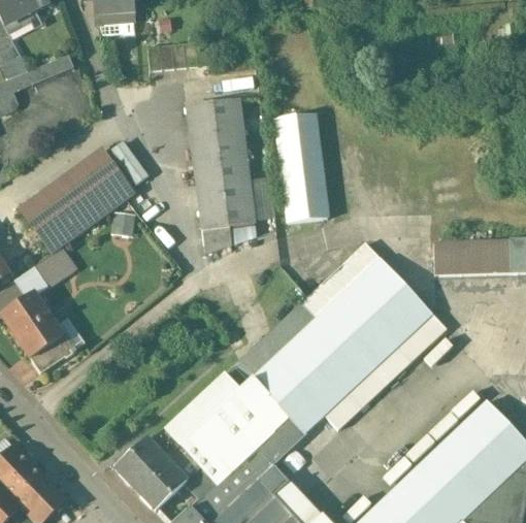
[(0,0),(0,13),(6,24),(50,1),(48,0),(0,0)]
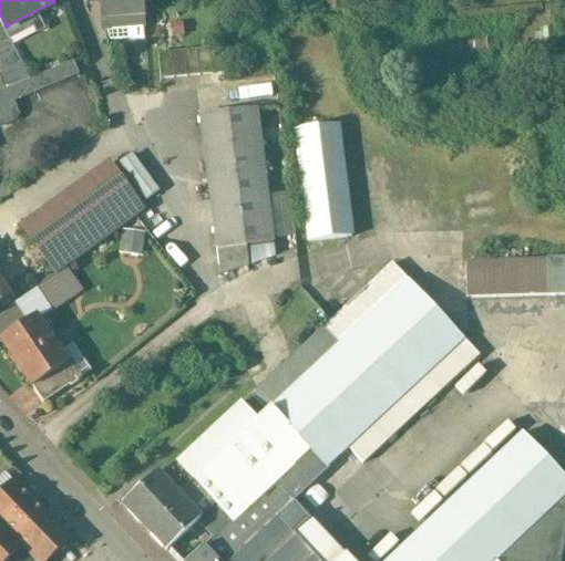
[(103,0),(105,24),(145,21),(143,0),(103,0)]
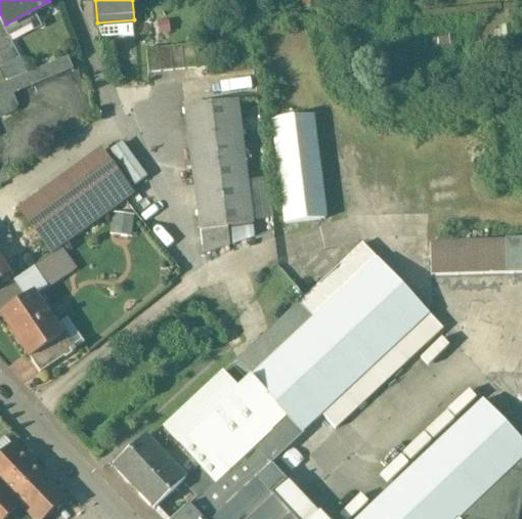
[(6,24),(0,13),(0,38),(10,33),(6,24)]
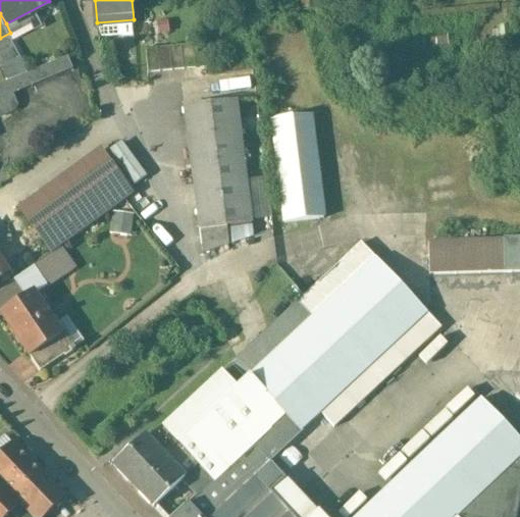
[(10,33),(0,38),(0,64),(21,53),(10,33)]
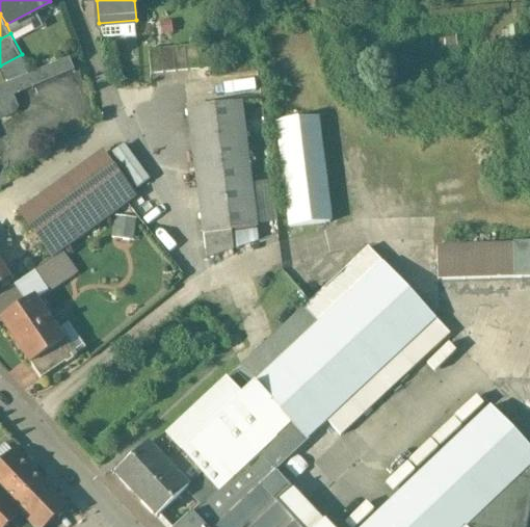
[(211,41),(150,46),(153,70),(213,64),(211,41)]
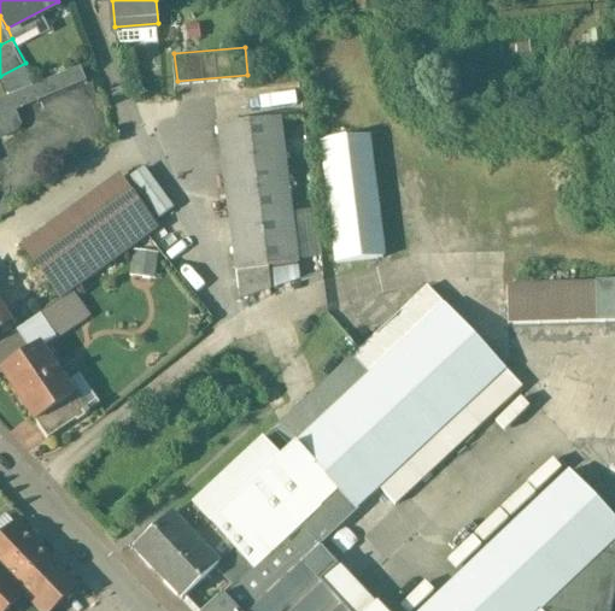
[(82,62),(0,95),(0,112),(88,76),(82,62)]
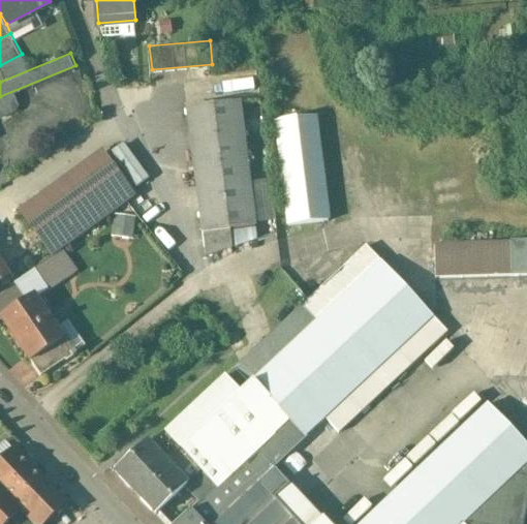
[(241,97),(188,104),(207,253),(257,236),(241,97)]
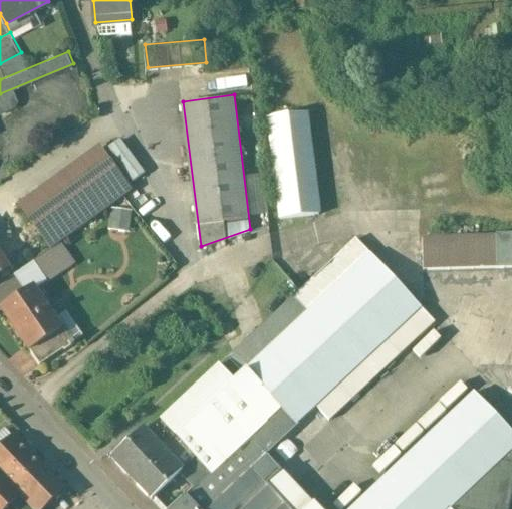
[(301,109),(268,113),(281,215),(313,211),(301,109)]
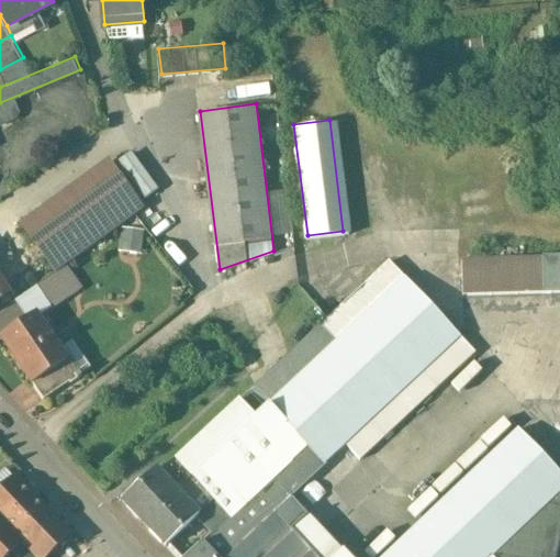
[(56,177),(14,208),(58,268),(64,264),(138,210),(118,179),(79,208),(56,177)]
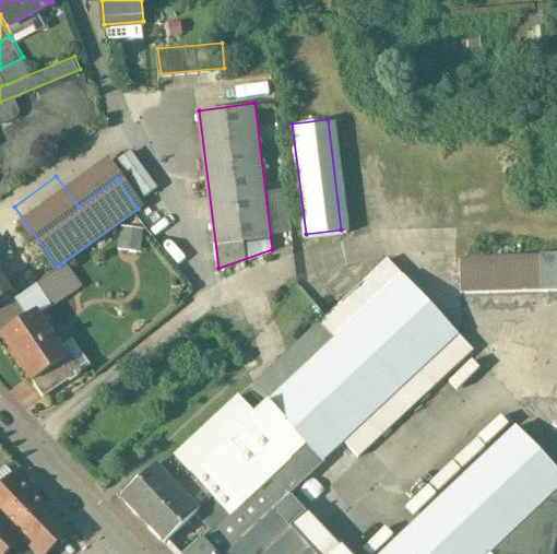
[(556,250),(541,251),(541,252),(461,255),(462,290),(556,286),(556,250)]
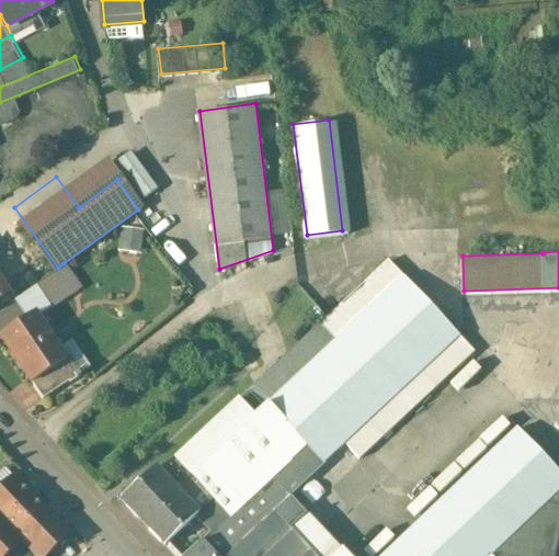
[(329,490),(311,506),(308,502),(304,507),(291,491),(346,439),(361,454),(434,385),(420,370),(459,332),(406,274),(406,273),(390,257),(365,280),(348,261),(324,282),(343,301),(162,471),(200,510),(198,511),(214,528),(203,537),(219,555),(495,555),(492,552),(558,490),(558,466),(518,424),(506,437),(481,410),(457,433),(465,442),(369,533),(329,490)]
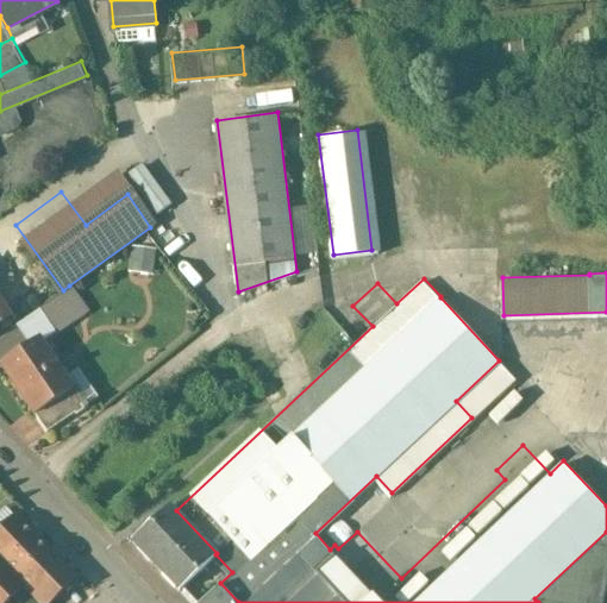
[(63,290),(41,307),(57,331),(87,311),(69,286),(63,290)]
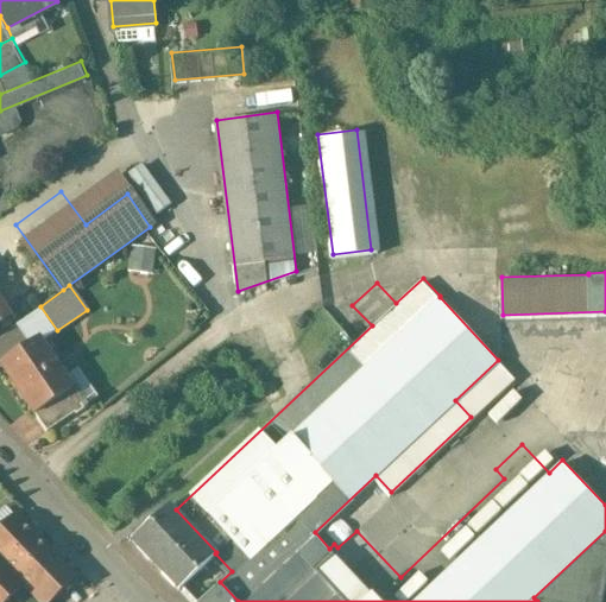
[(0,301),(0,321),(2,319),(4,321),(11,316),(0,301)]
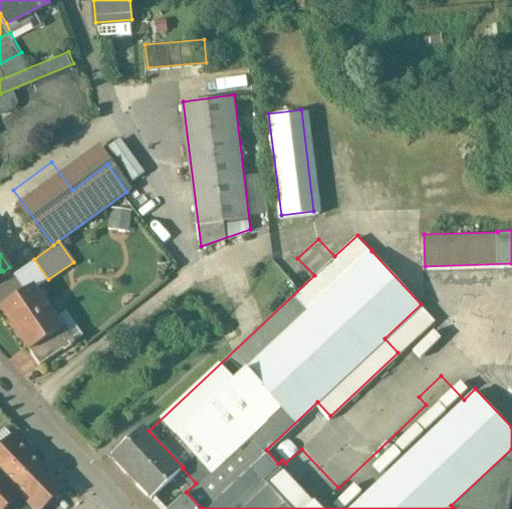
[(34,282),(2,304),(31,346),(62,325),(34,282)]
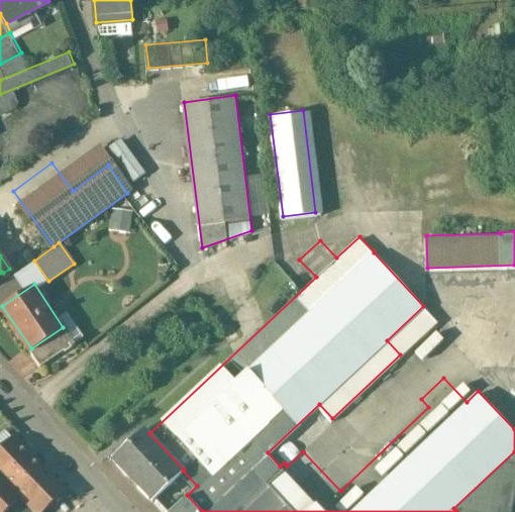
[(63,327),(31,348),(41,364),(65,347),(66,349),(76,342),(75,340),(73,342),(63,327)]
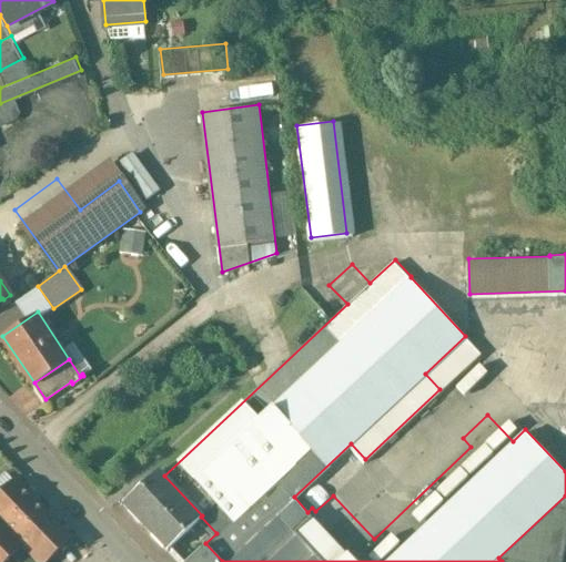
[(164,476),(159,469),(125,501),(169,547),(201,517),(202,515),(164,476)]
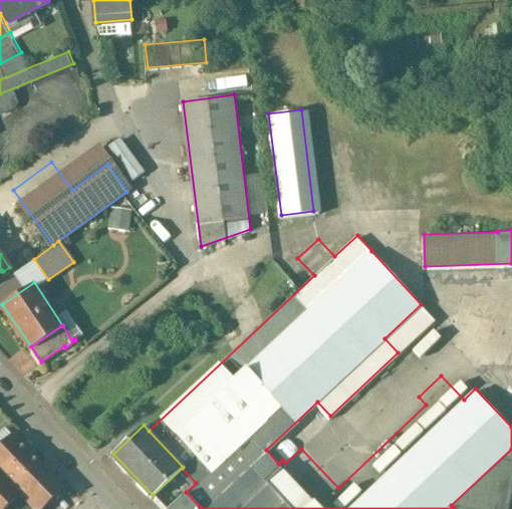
[(63,484),(22,440),(0,460),(0,468),(21,491),(38,508),(63,484)]
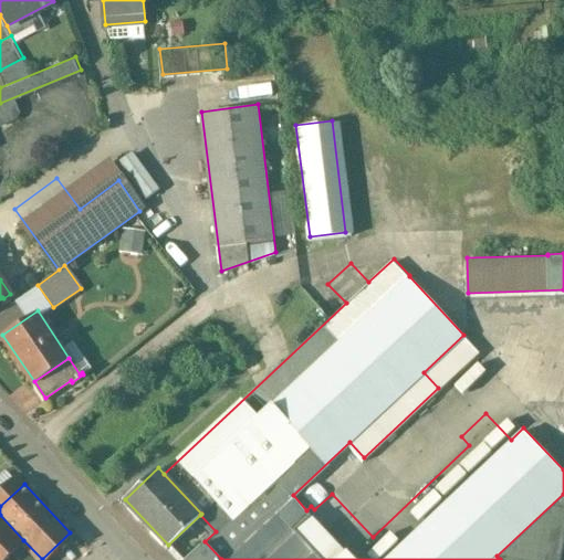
[(563,494),(497,556),(500,559),(559,559),(563,534),(563,494)]
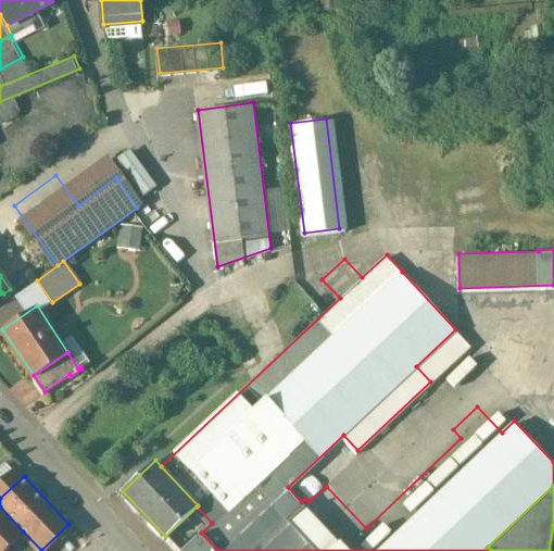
[(0,506),(0,550),(1,550),(23,531),(0,506)]
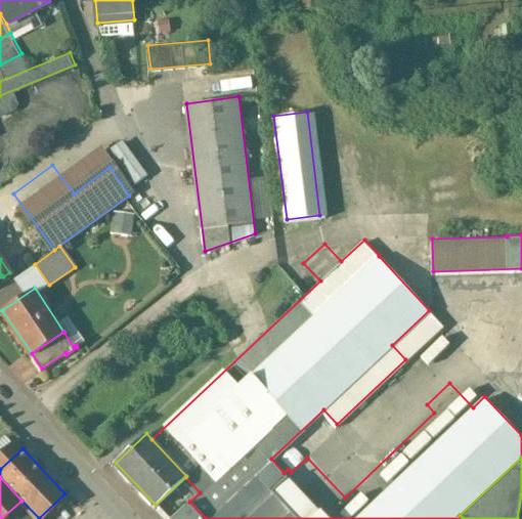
[(205,518),(189,502),(171,518),(205,518)]
